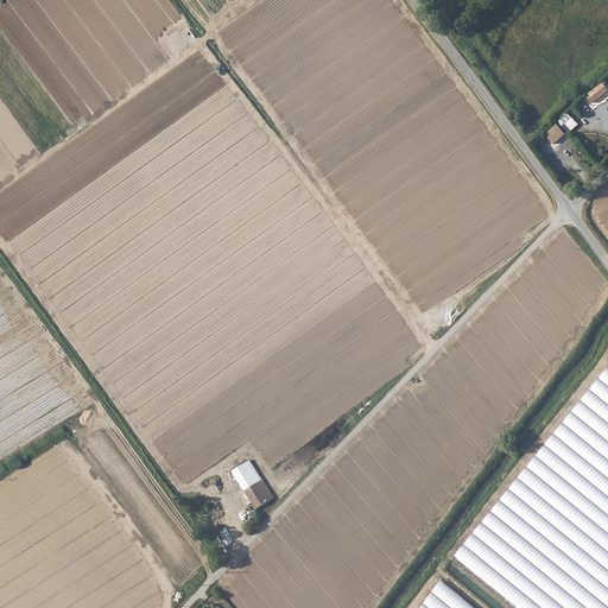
[(599,84),(591,89),(599,97),(606,92),(599,84)]
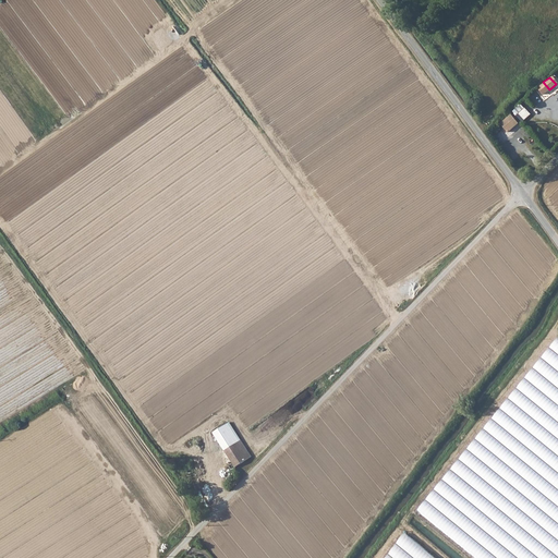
[(521,104),(513,111),(523,122),(531,114),(521,104)]
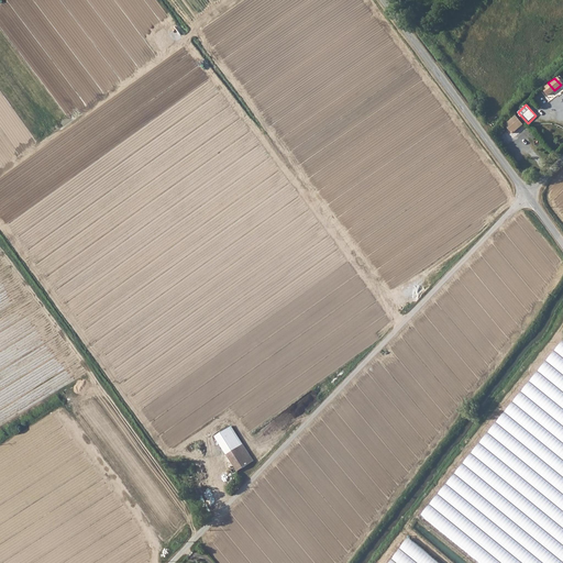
[(518,123),(514,117),(507,122),(512,128),(518,123)]
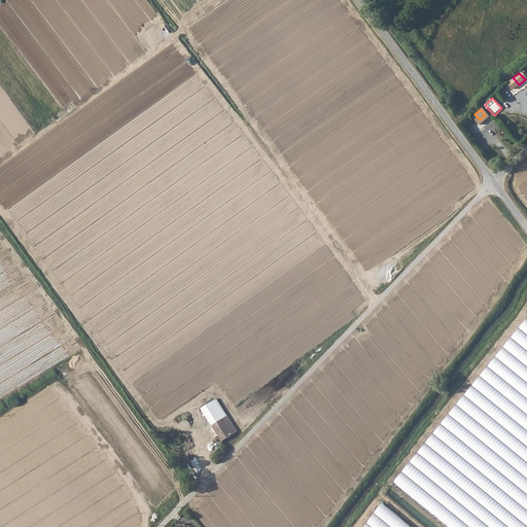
[(377,269),(379,271),(392,260),(390,257),(377,269)]
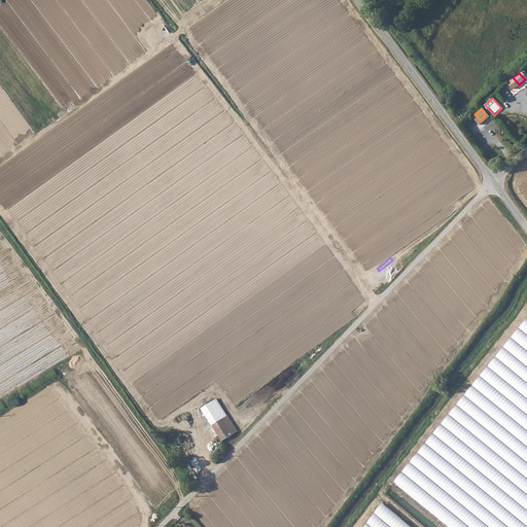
[(526,526),(526,320),(394,484),(449,526),(526,526)]
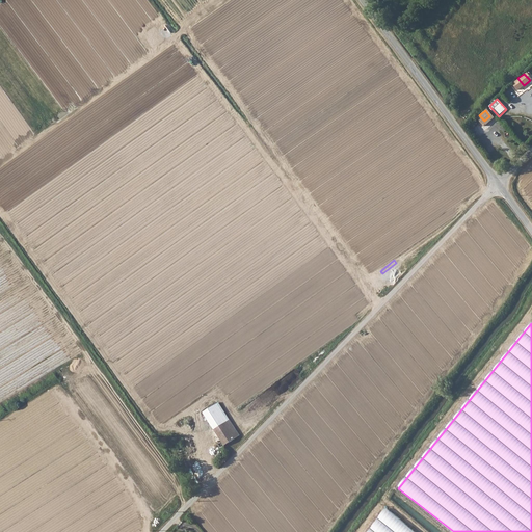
[(239,435),(218,402),(203,413),(224,446),(239,435)]
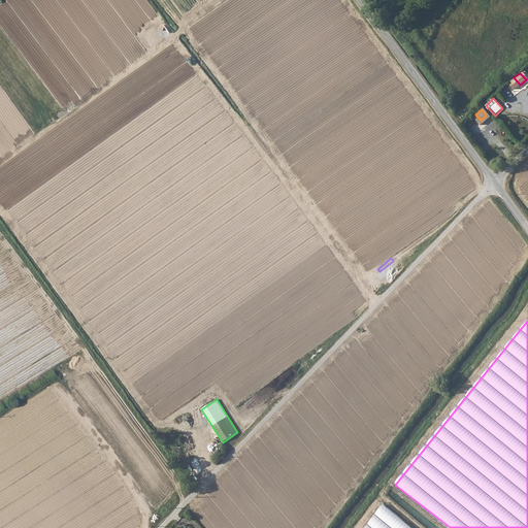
[(414,527),(383,501),(363,527),(414,527)]
